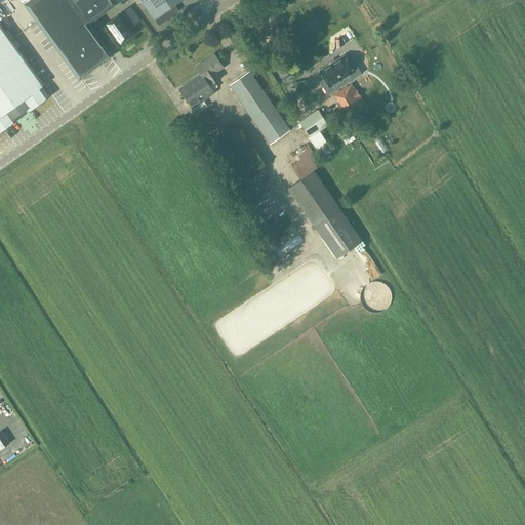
[(79,77),(110,54),(87,23),(115,3),(112,0),(33,0),(27,5),(79,77)]
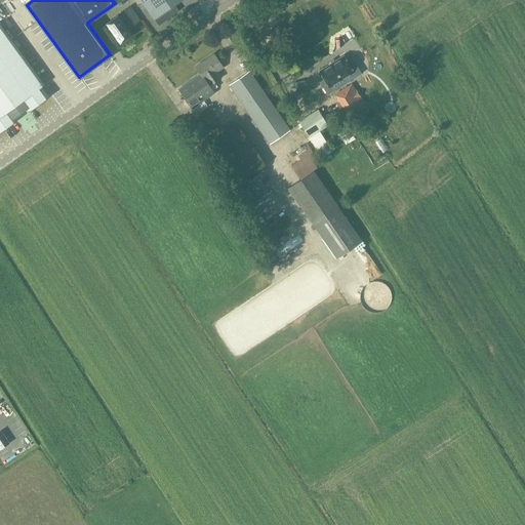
[(139,0),(159,26),(178,11),(174,5),(180,0),(139,0)]
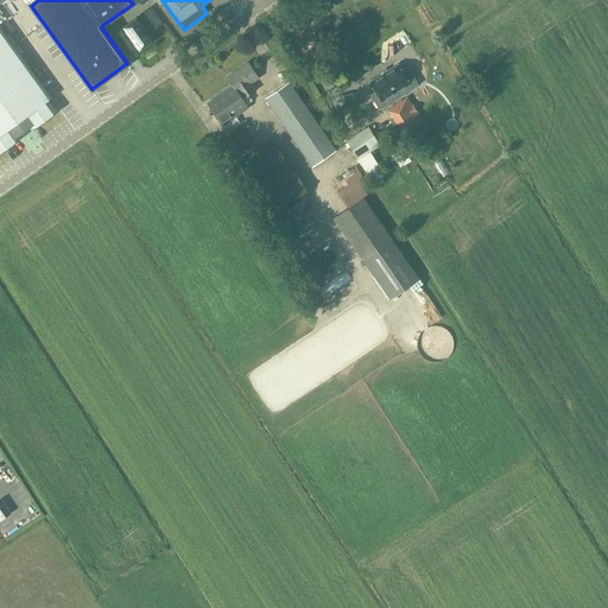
[(156,27),(145,13),(122,29),(138,50),(152,40),(149,33),(156,27)]
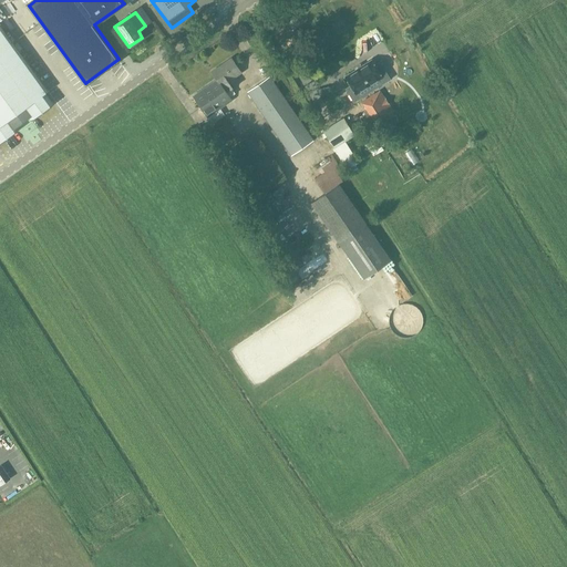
[(0,143),(18,131),(16,127),(29,117),(31,121),(53,105),(44,94),(48,92),(0,26),(0,143)]
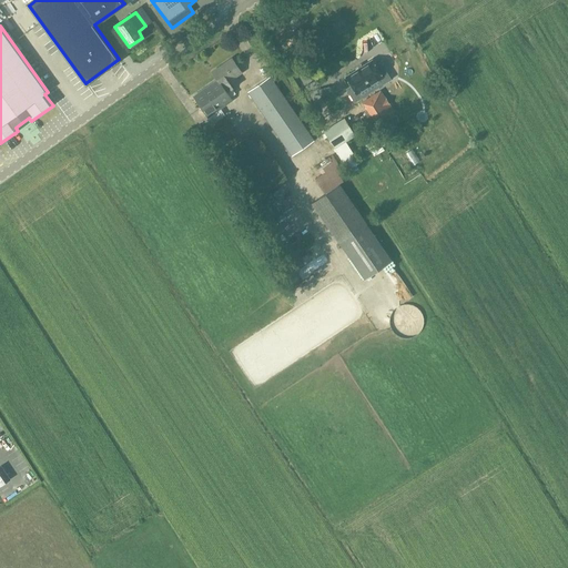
[(388,56),(396,51),(385,34),(377,39),(388,56)]
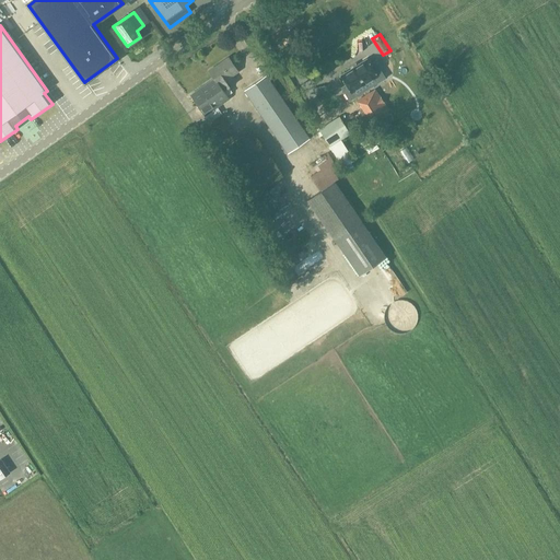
[(223,91),(235,82),(232,77),(238,72),(229,58),(209,71),(214,80),(223,91)]
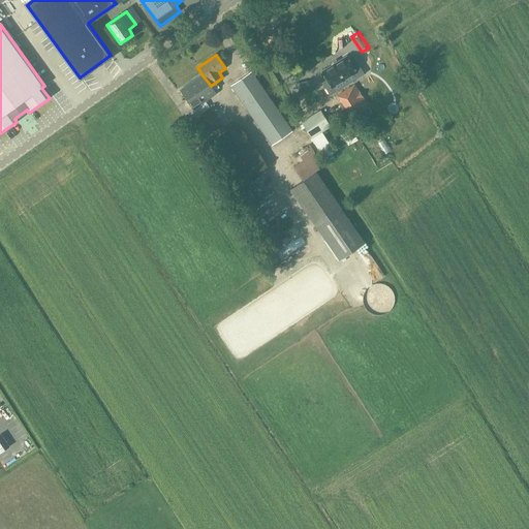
[(350,63),(346,57),(322,72),(328,81),(322,83),(331,95),(364,74),(354,60),(350,63)]
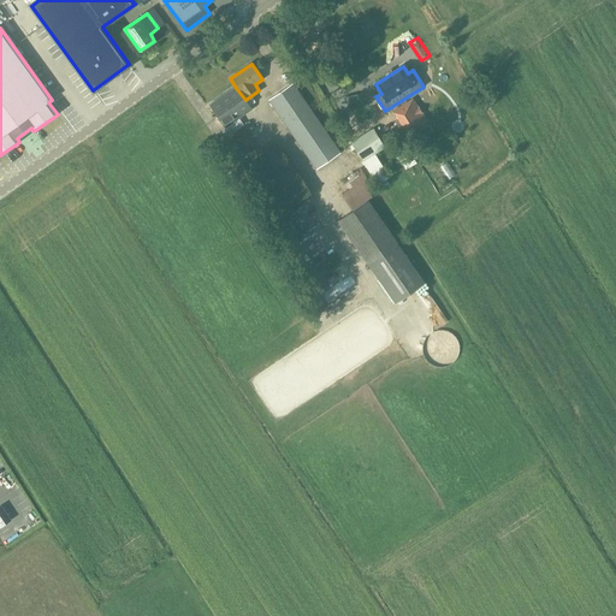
[(317,170),(341,153),(292,83),(268,100),(317,170)]
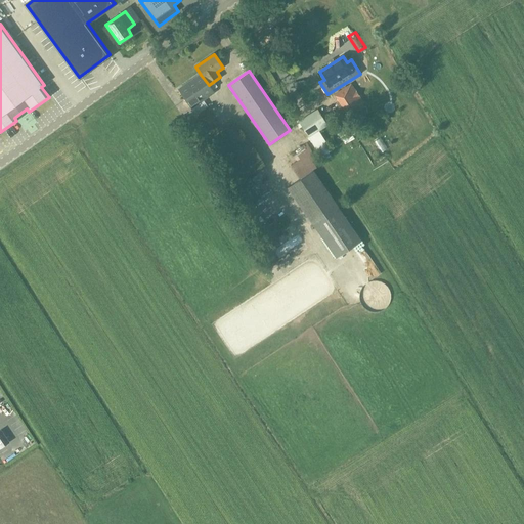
[(209,85),(201,75),(179,90),(191,107),(214,92),(209,85)]
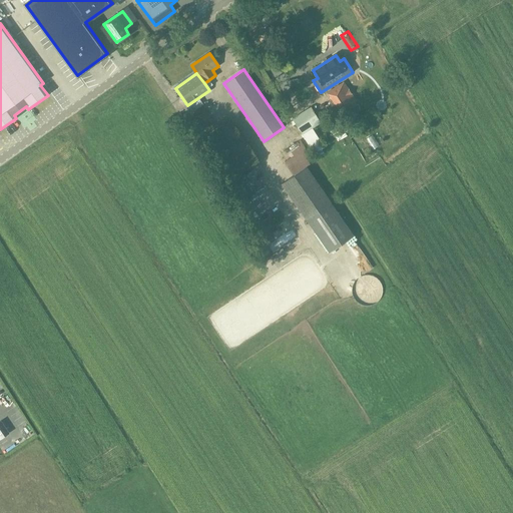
[(357,101),(344,81),(327,93),(340,112),(357,101)]
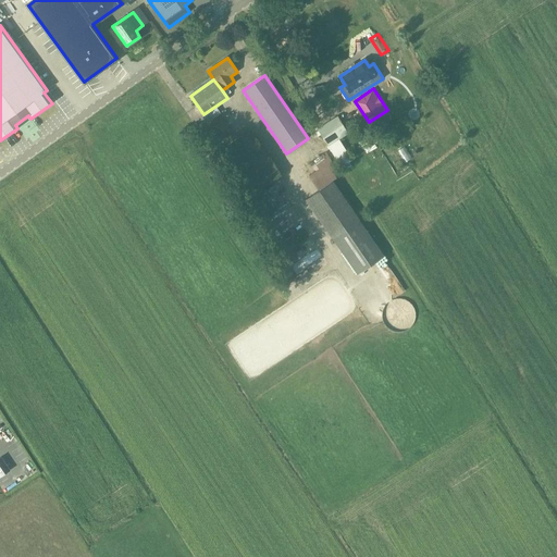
[(337,116),(318,130),(329,146),(339,139),(348,134),(337,116)]
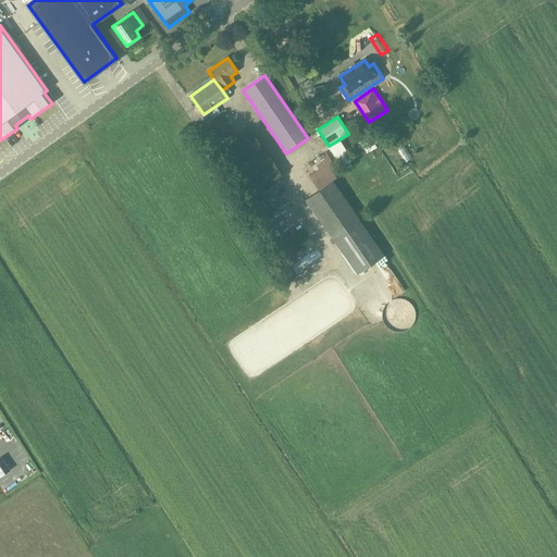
[(356,136),(364,150),(375,145),(374,144),(381,139),(374,130),(369,133),(367,130),(356,136)]
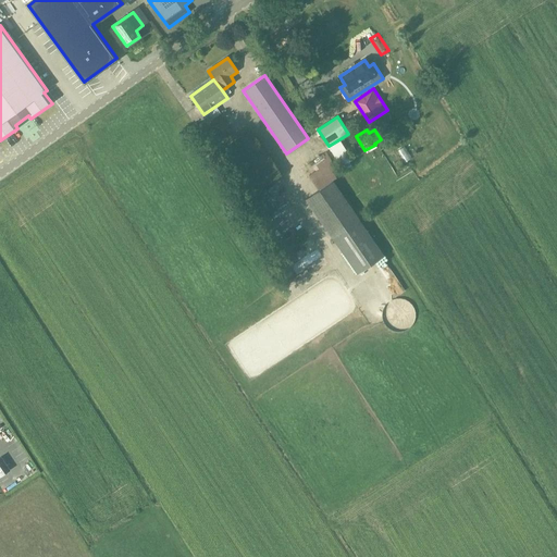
[(255,188),(256,190),(280,174),(251,134),(233,147),(248,170),(243,173),(254,189),(255,188)]
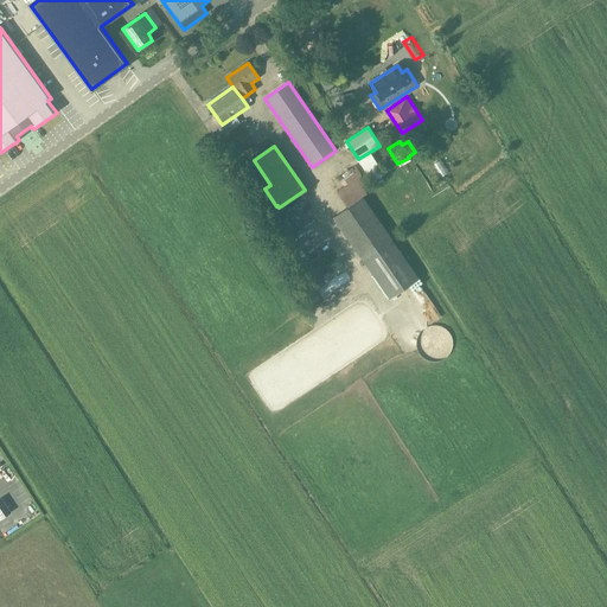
[(347,208),(333,218),(362,261),(363,261),(389,300),(419,280),(363,197),(368,195),(353,174),(345,180),(347,184),(337,191),(347,208)]
